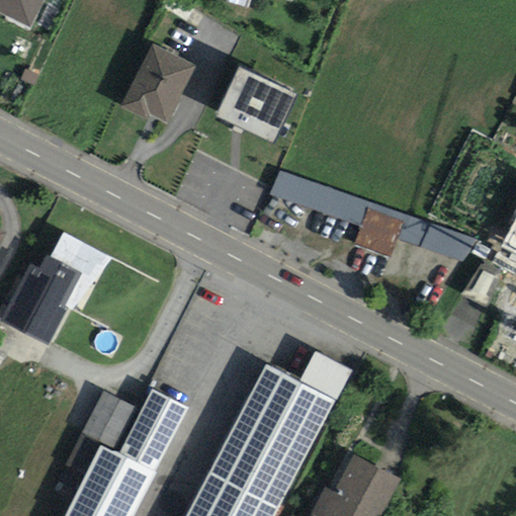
[(31,0),(0,0),(0,3),(24,15),(31,0)]
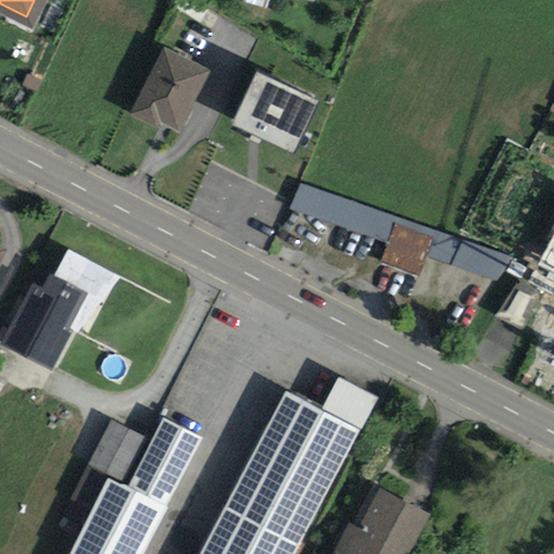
[(233,0),(264,10),(266,0),(233,0)]
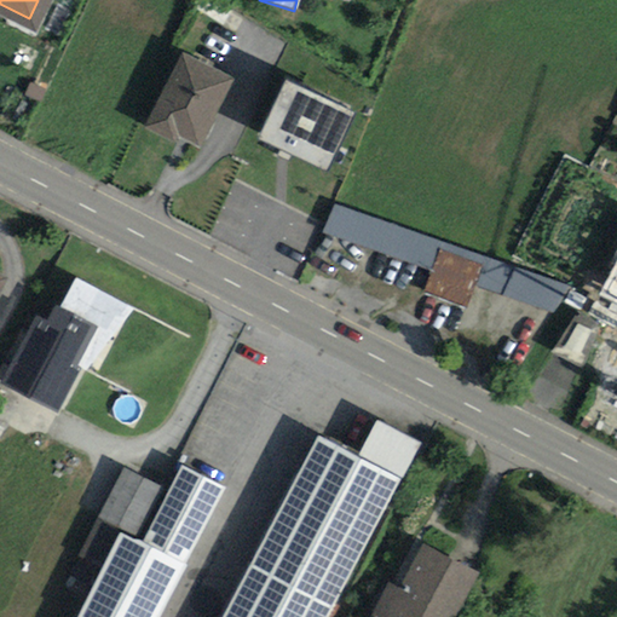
[(200,137),(225,80),(184,61),(157,116),(200,137)]
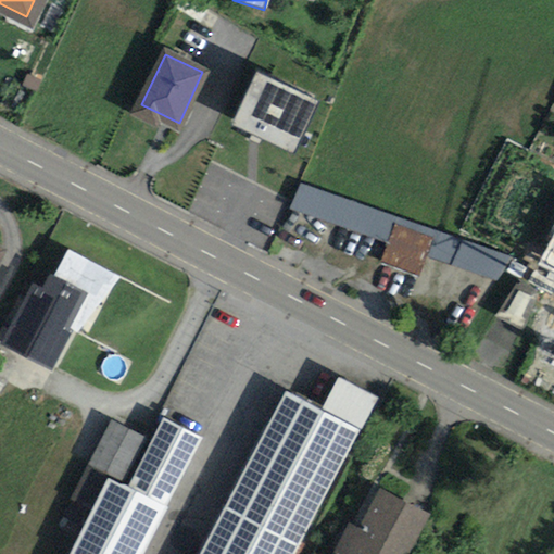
[(234,126),(297,153),(319,100),(255,73),(234,126)]
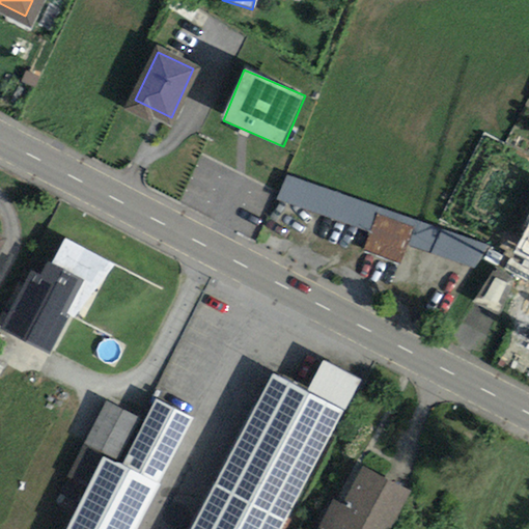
[(285,187),(281,205),(371,228),(365,255),(404,266),(409,248),(481,267),(489,238),(285,187)]
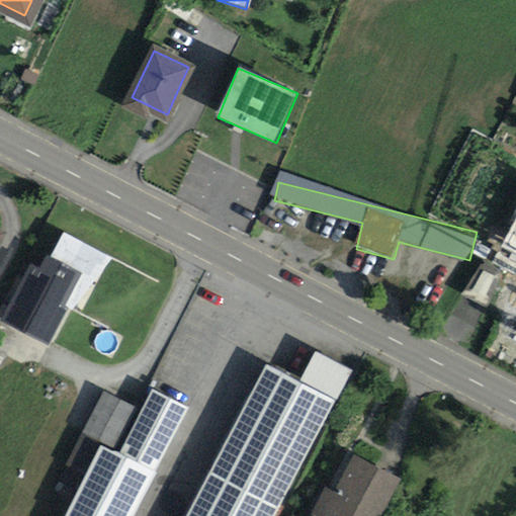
[(38,253),(5,317),(43,336),(76,272),(38,253)]
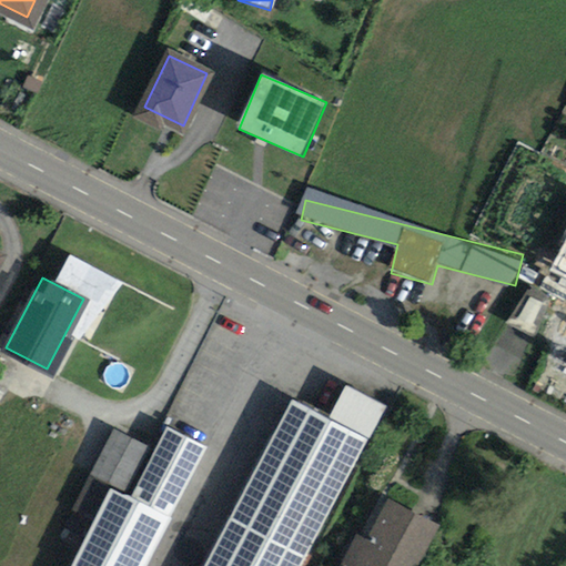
[(300,565),(367,440),(294,402),(206,565),(300,565)]
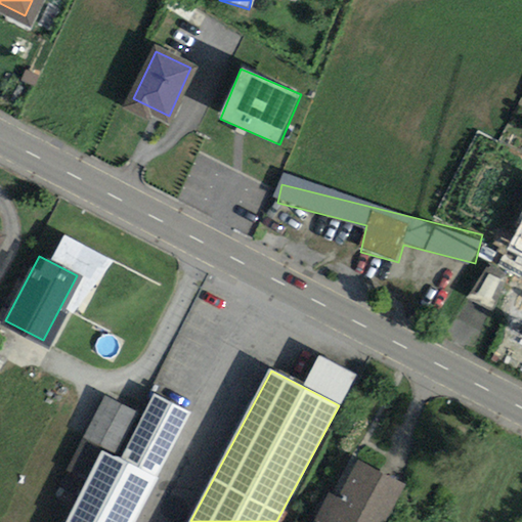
[(150,474),(183,409),(151,394),(119,459),(150,474)]
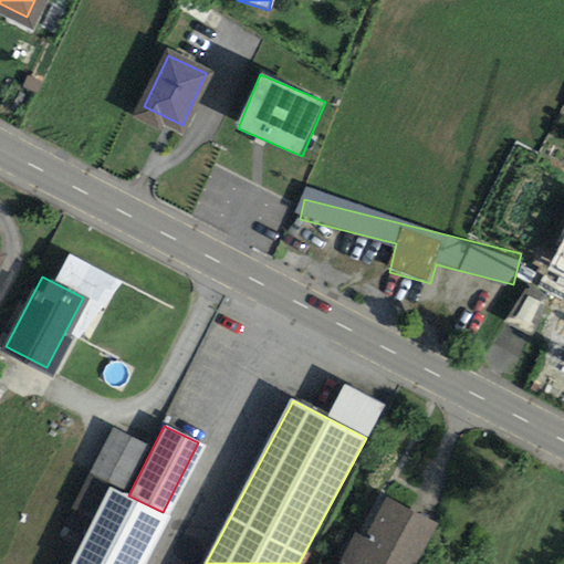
[(125,563),(153,511),(114,491),(76,563),(125,563)]
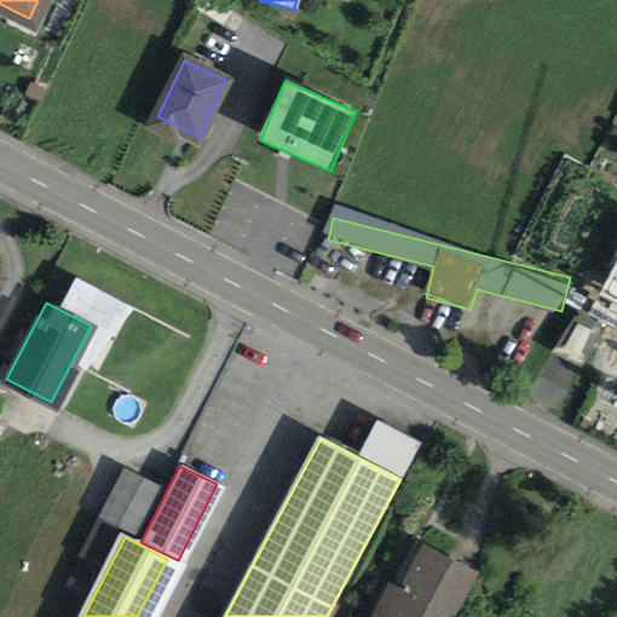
[(445,616),(466,575),(427,555),(397,616),(445,616)]
